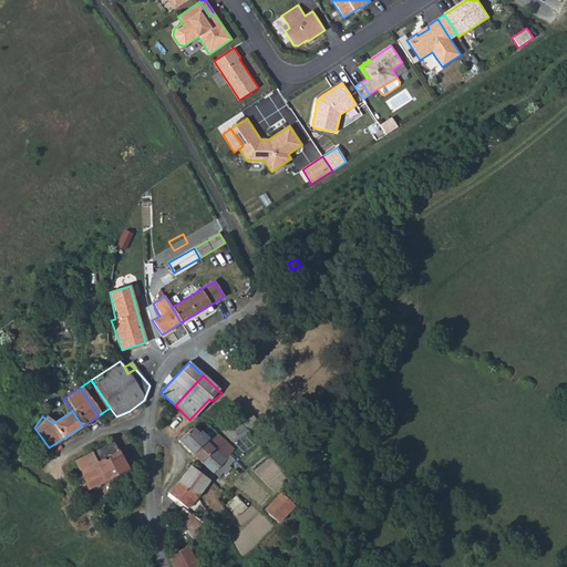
[(239,421),(223,431),(233,441),(259,424),(253,416),(241,423),(239,421)]
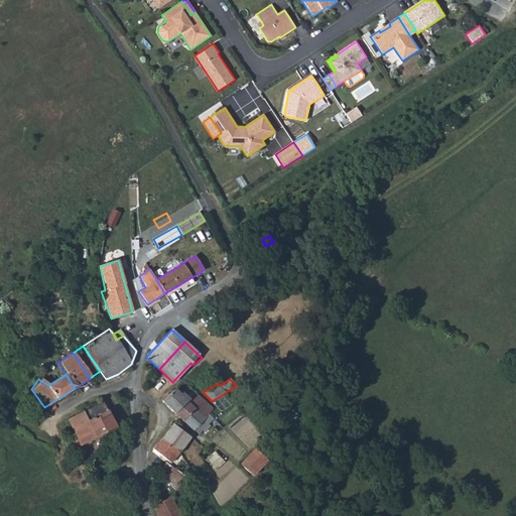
[(196,423),(202,428),(213,418),(208,412),(212,408),(196,393),(189,397),(186,401),(175,390),(161,401),(190,428),(196,423)]
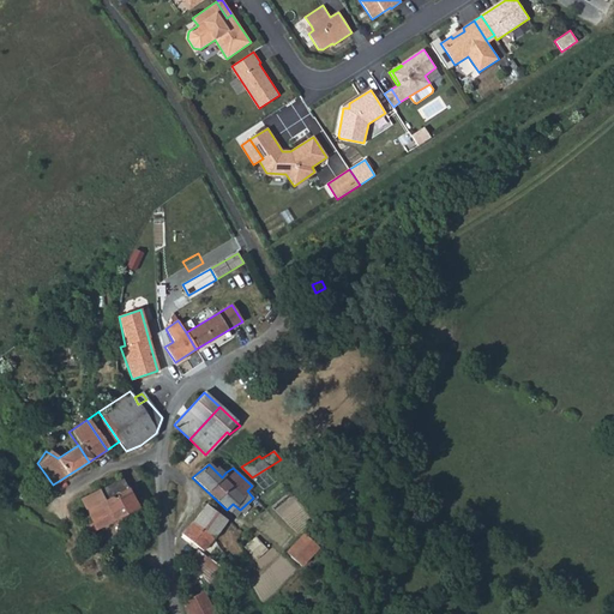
[(86,513),(128,493),(121,477),(79,499),(86,513)]
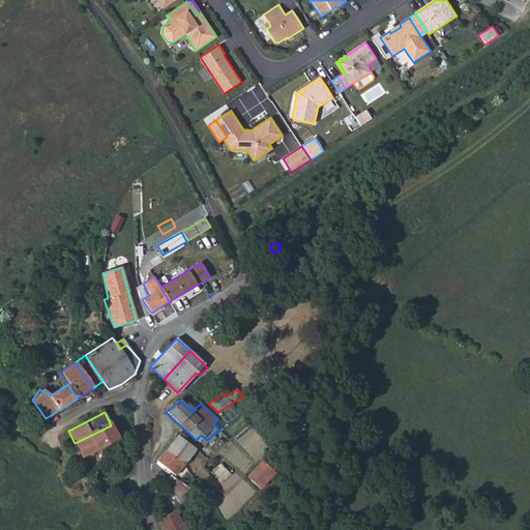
[(118,439),(111,425),(75,443),(76,445),(79,451),(66,458),(69,464),(98,448),(101,452),(107,449),(105,445),(118,439)]
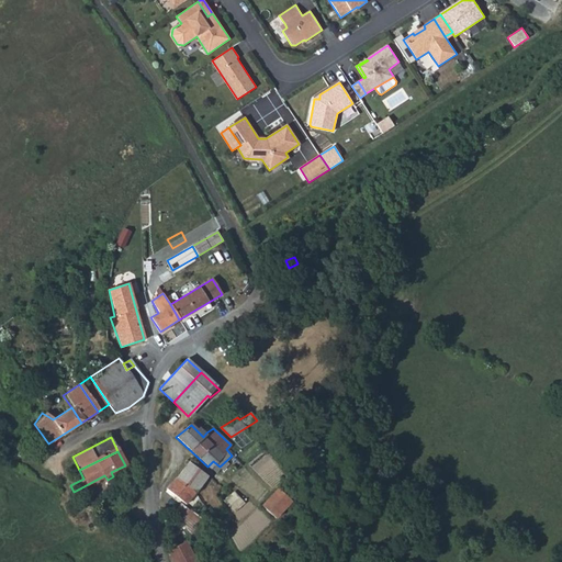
[(194,492),(208,475),(189,461),(186,459),(182,462),(186,465),(177,478),(192,490),(194,492)]
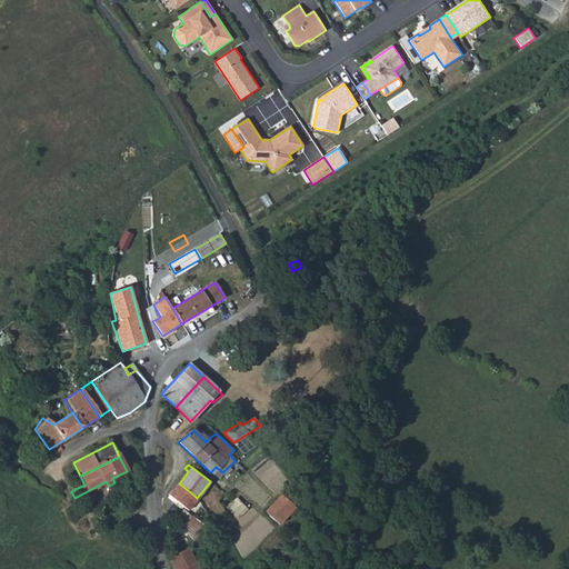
[(71,491),(85,485),(81,478),(68,485),(71,491)]
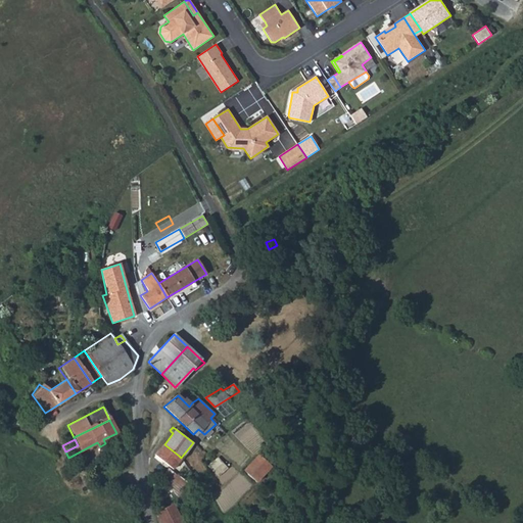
[(164,444),(154,457),(169,468),(179,456),(164,444)]
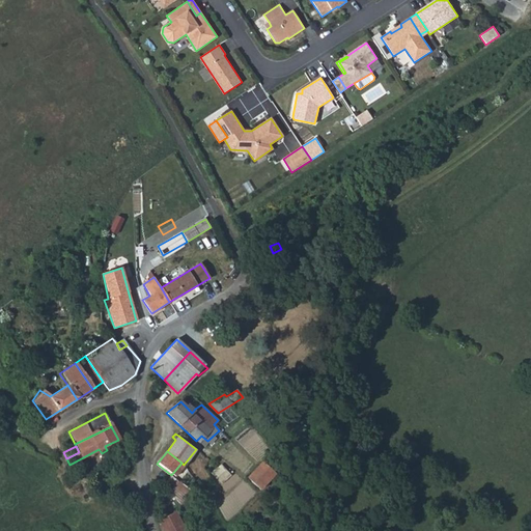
[(273,474),(260,462),(255,467),(247,477),(258,490),(273,474)]
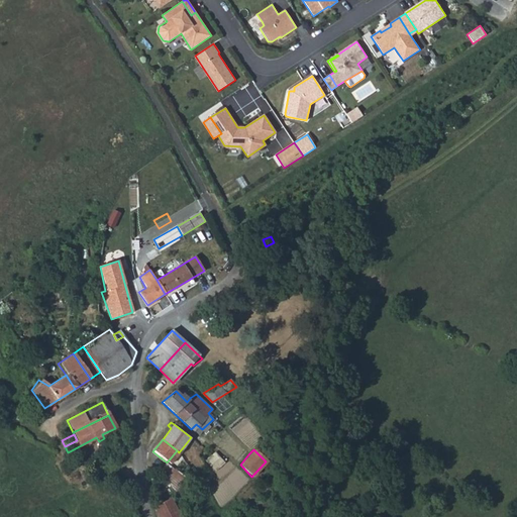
[(214,451),(204,460),(214,472),(224,463),(214,451)]
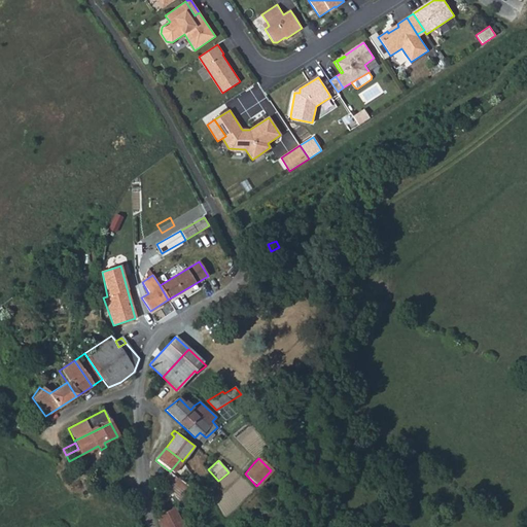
[(192,491),(180,481),(168,473),(161,483),(179,502),(192,491)]
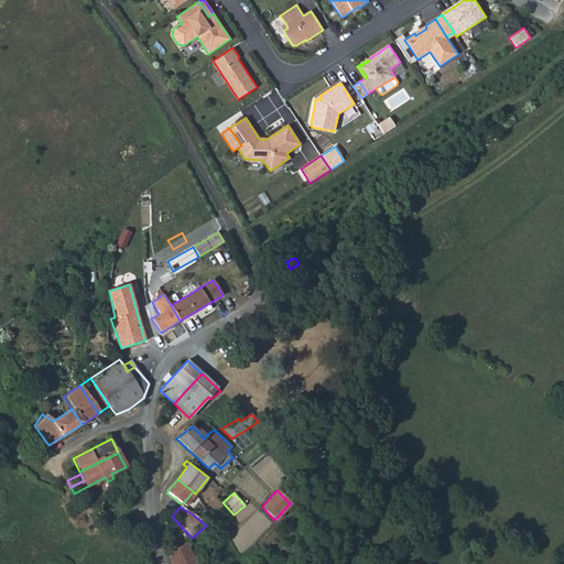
[(172,563),(197,563),(185,543),(167,553),(172,563)]
